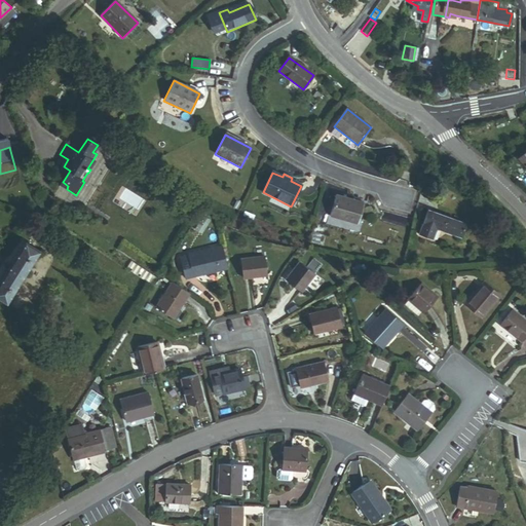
[(330,217),(357,225),(363,203),(336,195),(330,217)]
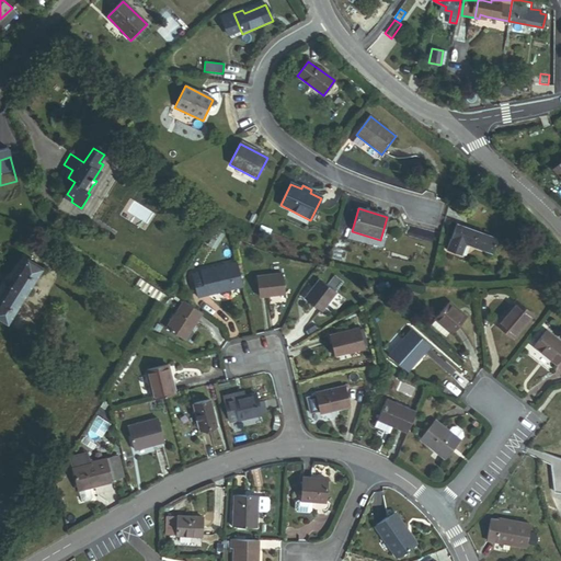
[(492,254),(497,240),(456,225),(447,251),(461,256),(466,244),(492,254)]
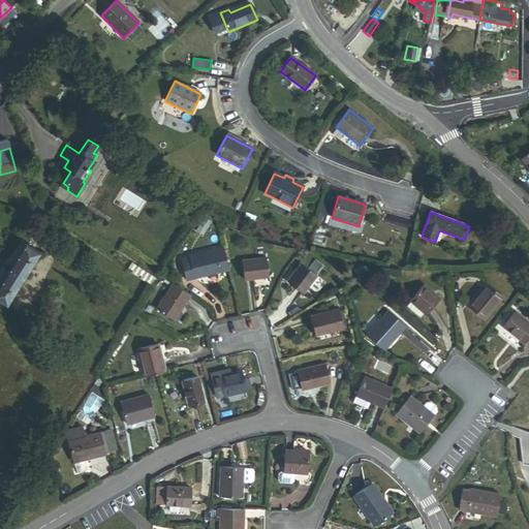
[(0,283),(0,302),(7,306),(40,253),(25,244),(0,283)]
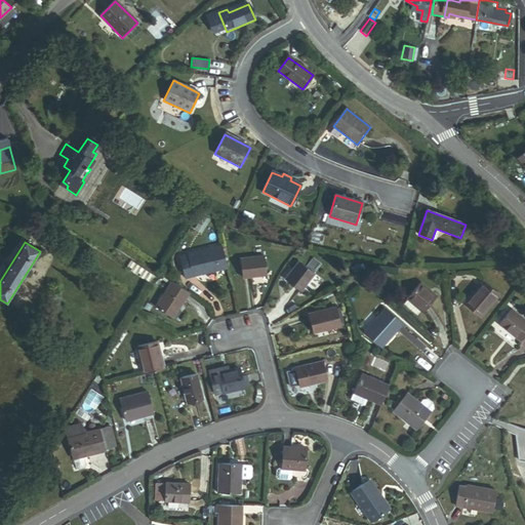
[(185,278),(227,267),(221,245),(187,254),(188,257),(179,259),(185,278)]
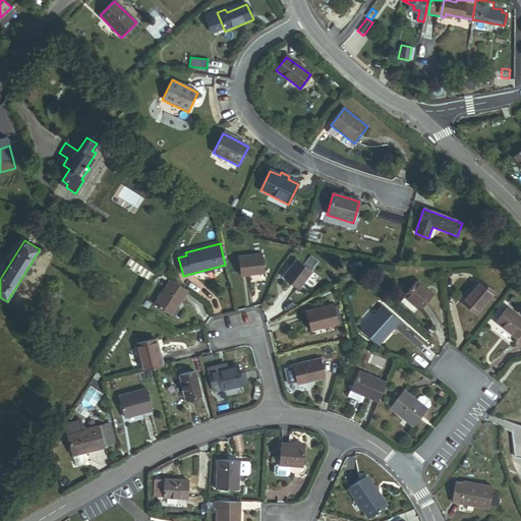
[(240,277),(264,275),(262,255),(238,257),(240,277)]
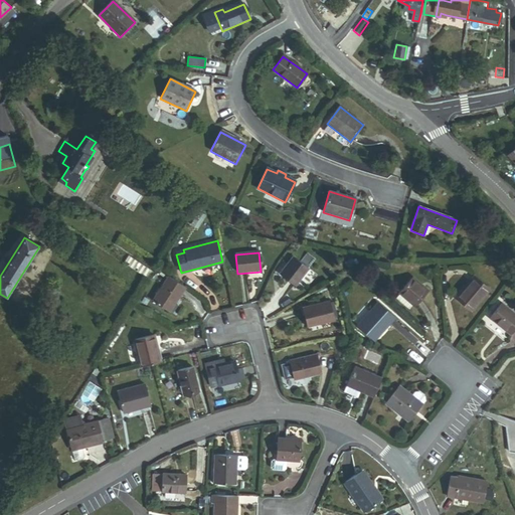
[(301,264),(294,258),(280,275),(295,287),(316,262),(308,254),(301,264)]
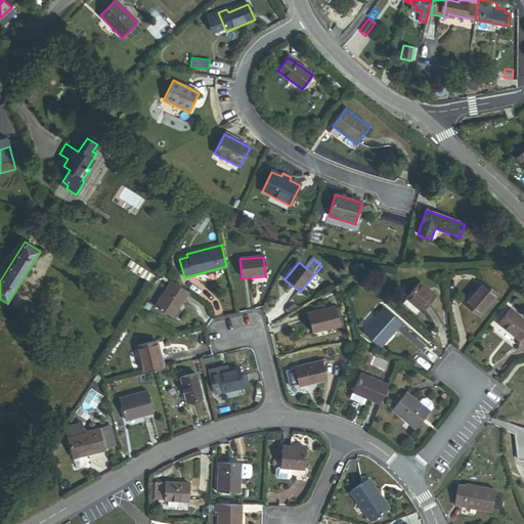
[(153,287),(158,278),(130,260),(125,268),(153,287)]
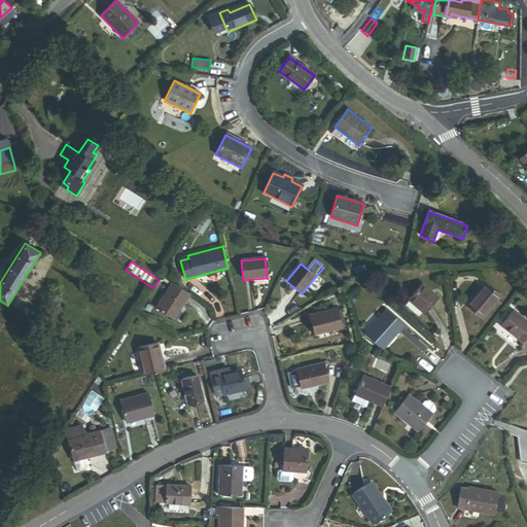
[(155,309),(173,320),(189,294),(172,283),(155,309)]
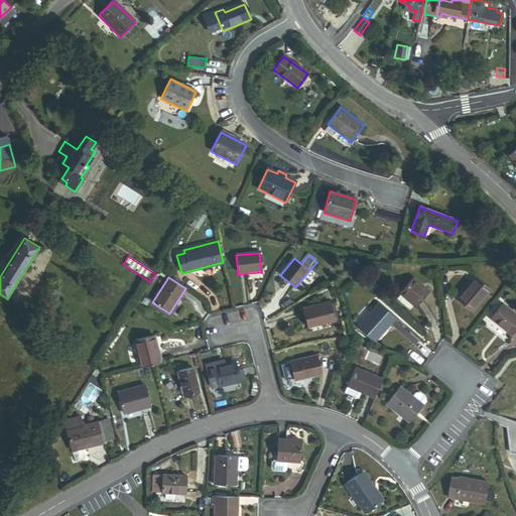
[(458,300),(473,311),(490,290),(476,278),(458,300)]
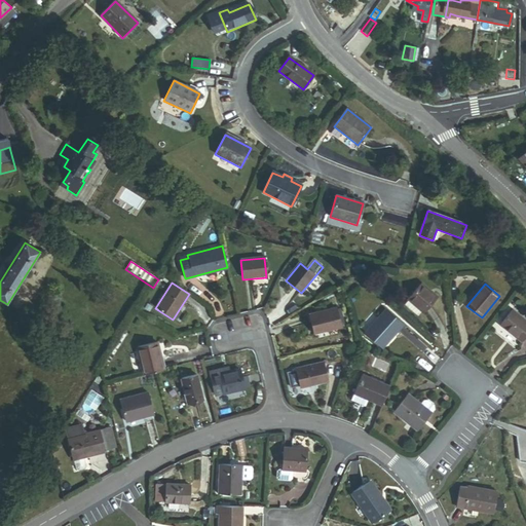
[(423,312),(424,313),(438,299),(423,286),(410,300),(410,301),(406,306),(418,317),(423,312)]
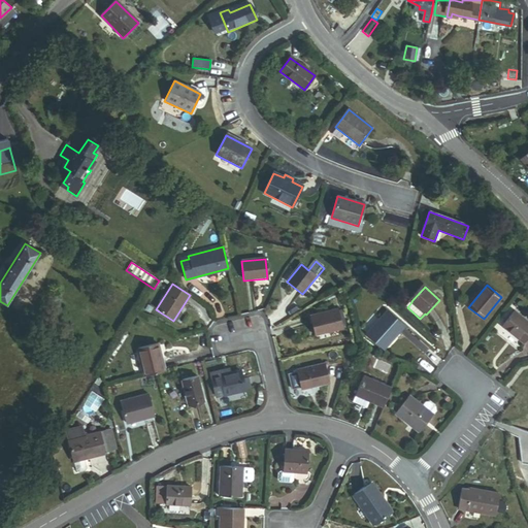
[(315,335),(342,328),(337,309),(310,317),(315,335)]
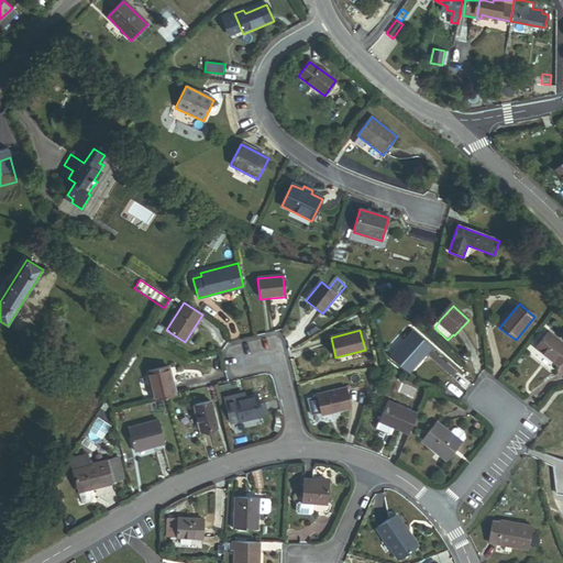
[(536,349),(558,367),(562,360),(562,344),(549,332),(536,349)]
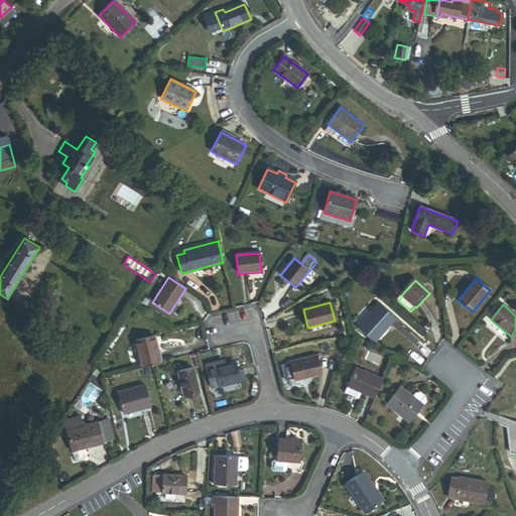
[(360,328),(376,342),(396,319),(380,305),(360,328)]
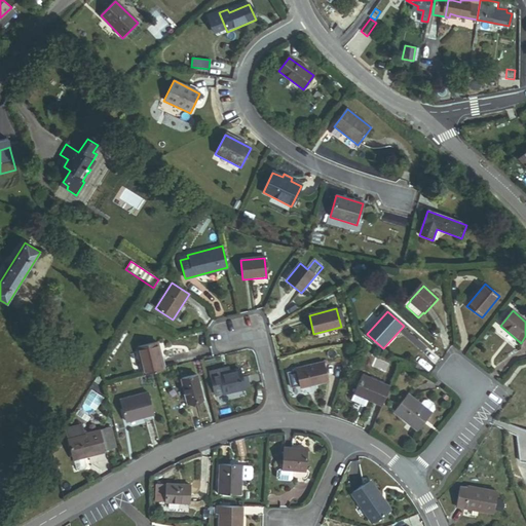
[(163,370),(162,367),(157,343),(138,347),(145,375),(163,370)]
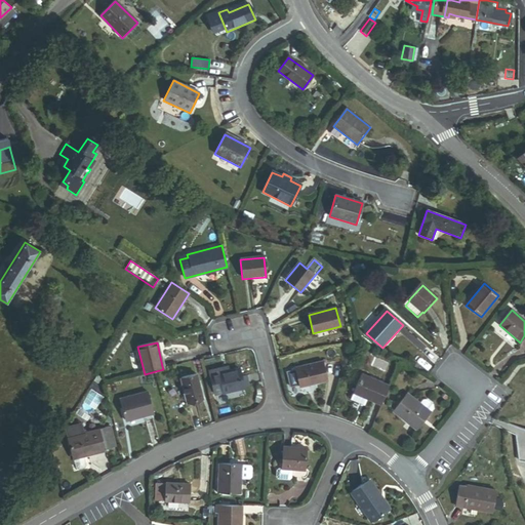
[(298,389),(326,382),(323,363),(294,369),(298,389)]
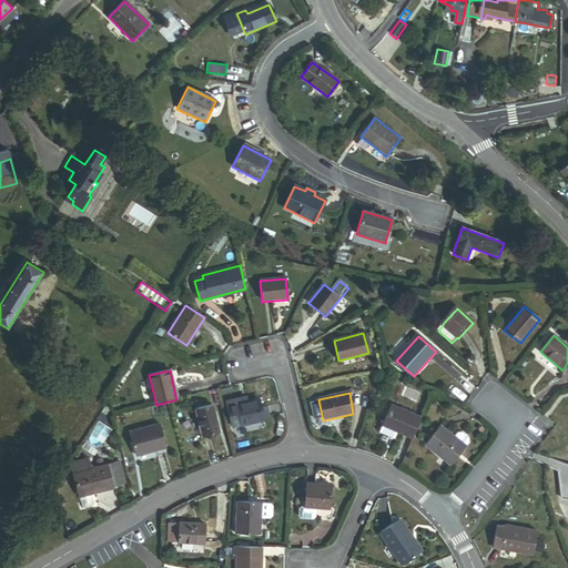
[(232,427),(263,421),(261,406),(259,399),(246,403),(245,397),(226,402),(232,427)]
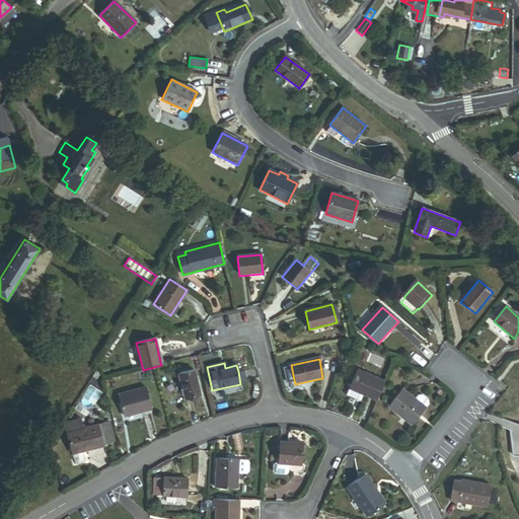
[(184,398),(200,395),(195,370),(179,374),(184,398)]
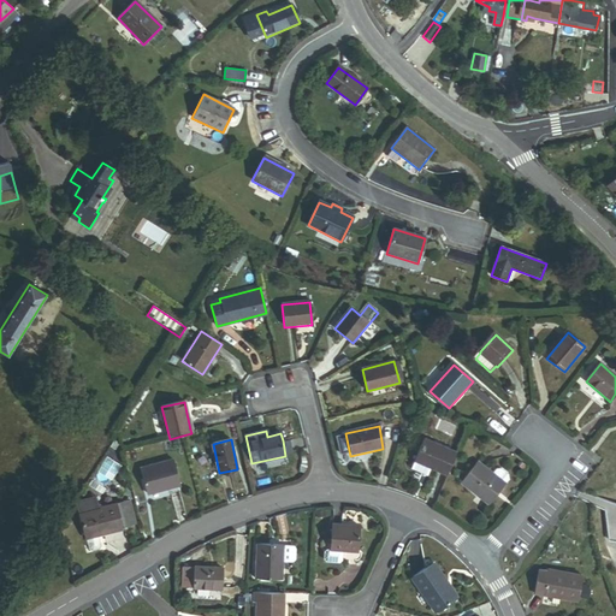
[(285,456),(292,454),(289,439),(283,440),(285,456)]
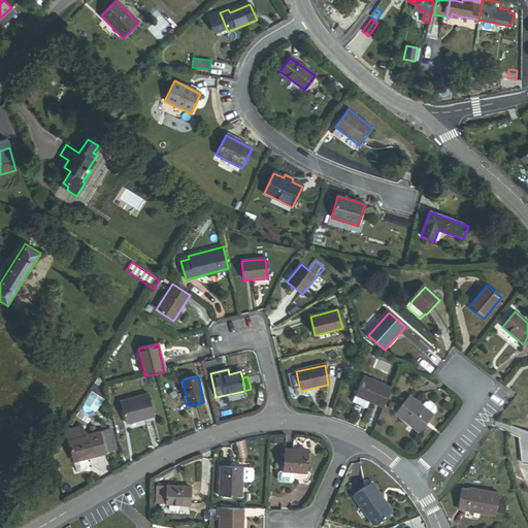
[(369,401),(383,407),(391,388),(363,376),(352,402),(366,408),(369,401)]
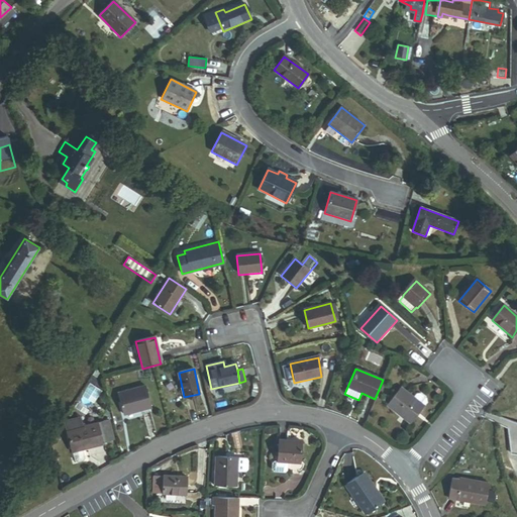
[(122,413),(150,407),(145,386),(118,393),(121,406),(122,413)]
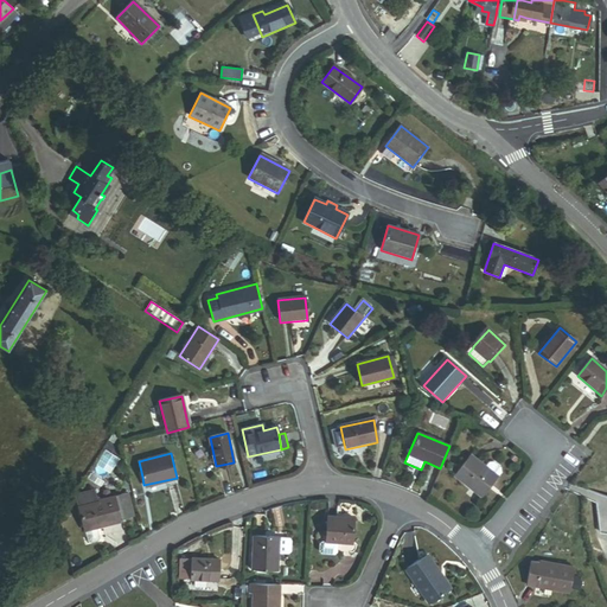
[(452,472),(455,475),(467,459),(464,457),(452,472)]
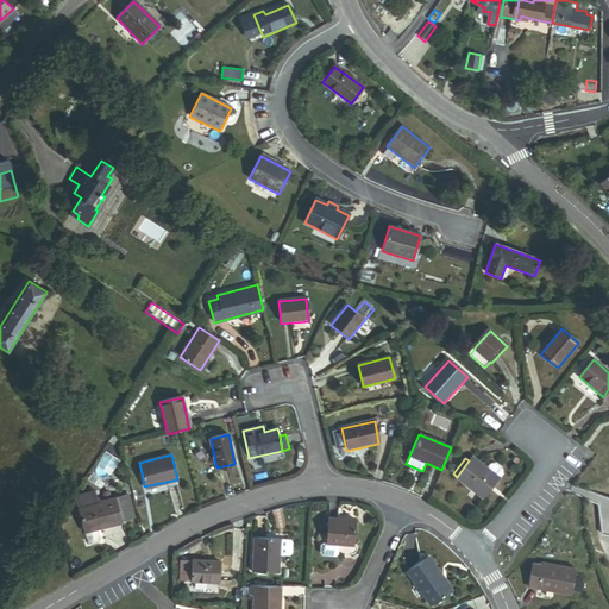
[(456,478),(483,498),(498,478),(487,470),(471,458),(469,460),(457,477),(456,478)]
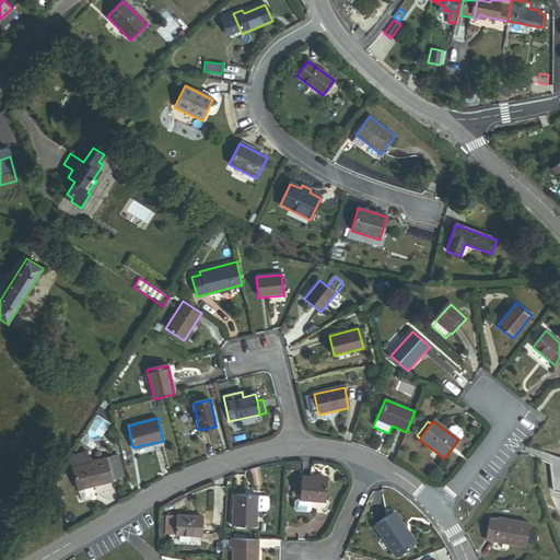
[(447,432),(458,440),(462,435),(462,432),(455,428),(451,428),(447,432)]
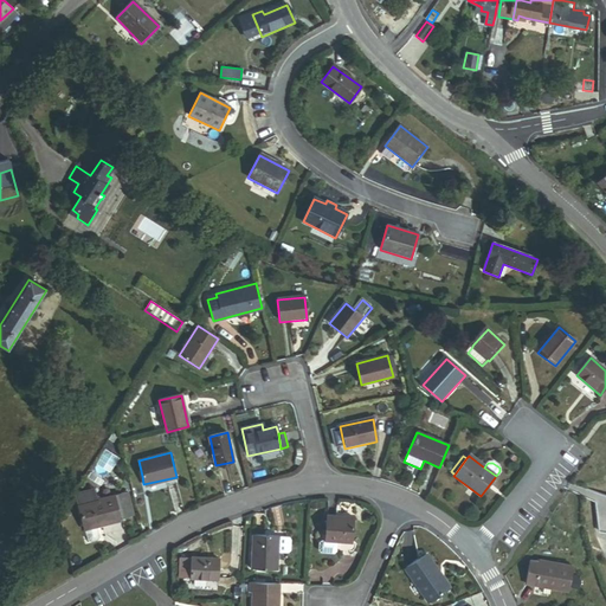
[(78,494),(76,497),(78,505),(98,501),(95,489),(78,494)]
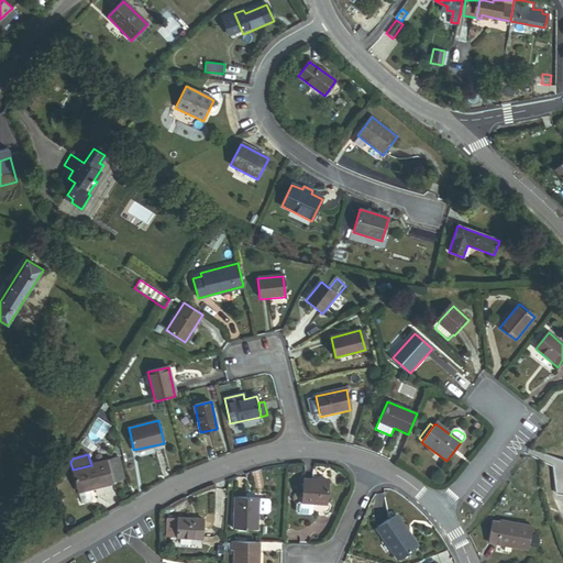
[(113,484),(113,483),(124,479),(119,457),(91,465),(73,470),(79,493),(90,490),(113,484)]
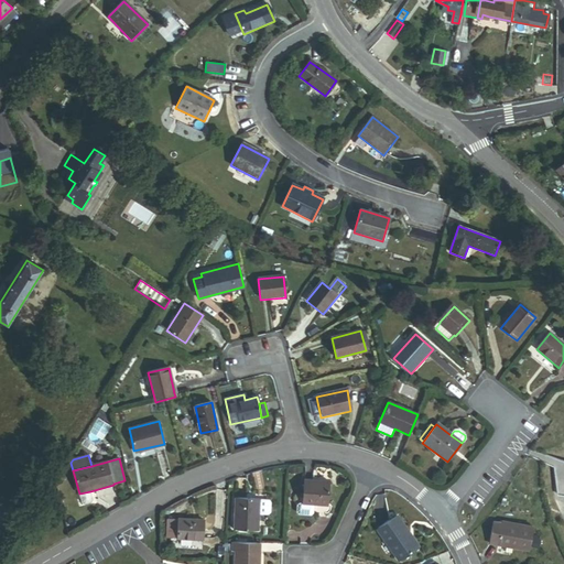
[(302,503),(326,506),(328,483),(304,480),(302,503)]
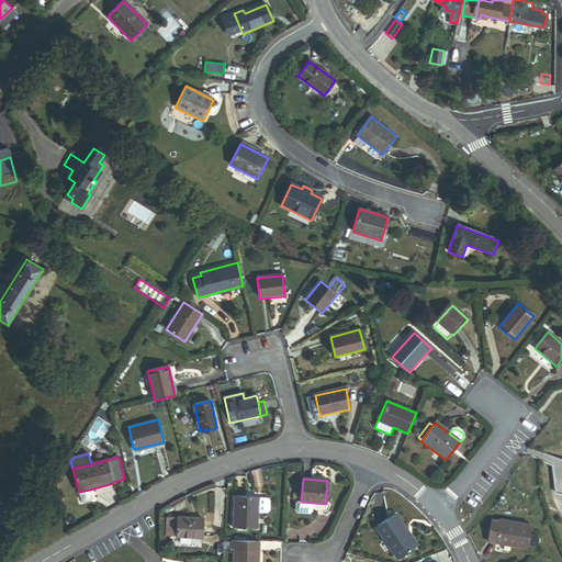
[(79,492),(81,502),(85,503),(91,502),(92,498),(90,490),(79,492)]
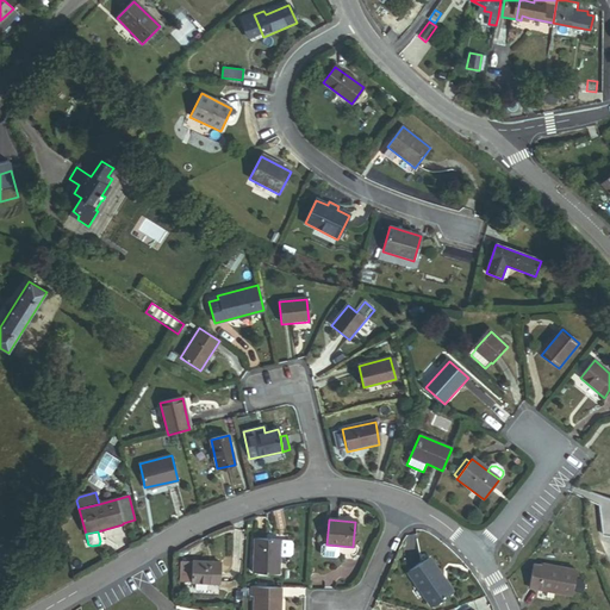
[(253,572),(279,574),(280,555),(280,542),(280,541),(254,540),(253,572)]
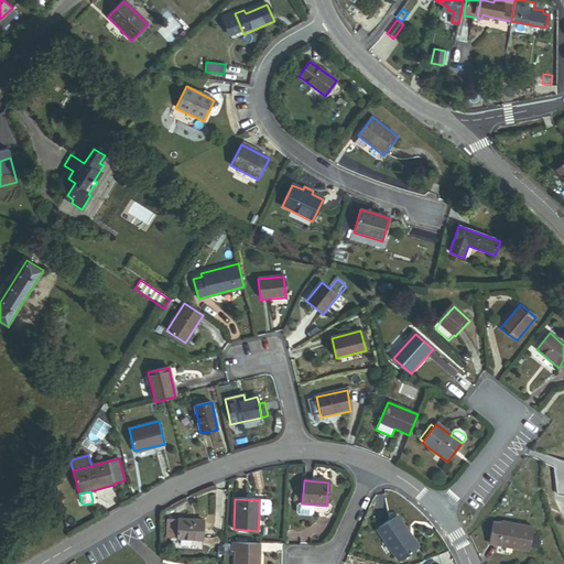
[(271,503),(269,501),(259,501),(259,513),(268,514),(270,512),(271,503)]
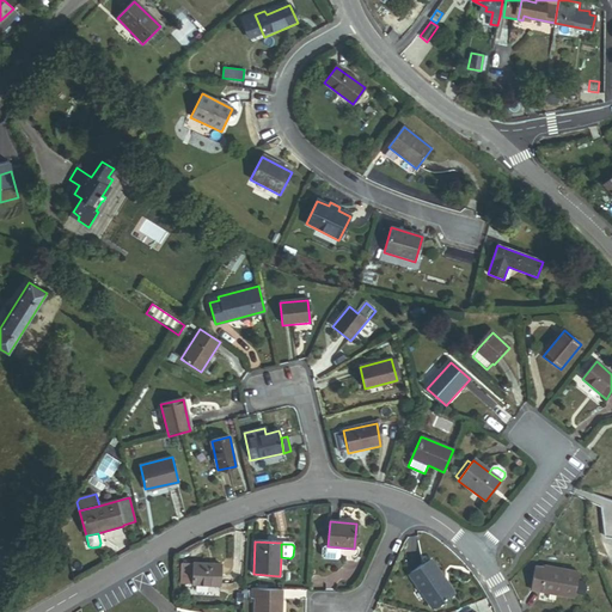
[(433,609),(453,594),(430,560),(409,574),(433,609)]
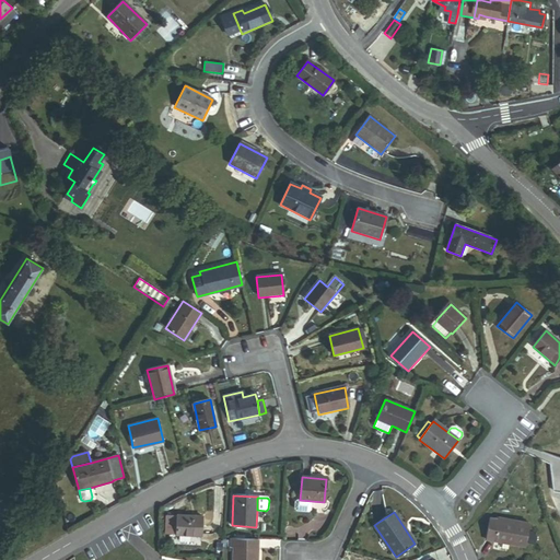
[(175,535),(201,536),(202,517),(176,515),(175,535)]
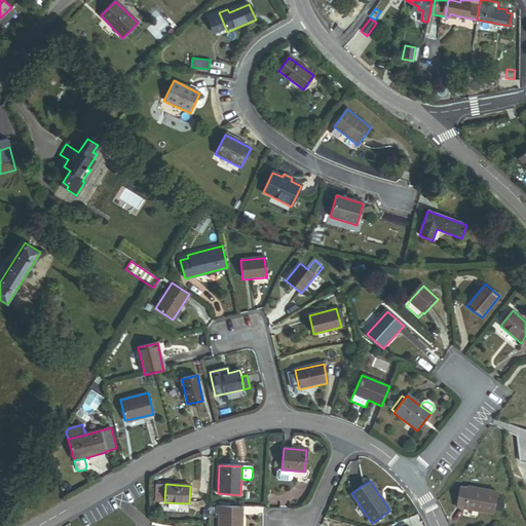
[(456,506),(463,509),(467,489),(459,487),(456,506)]
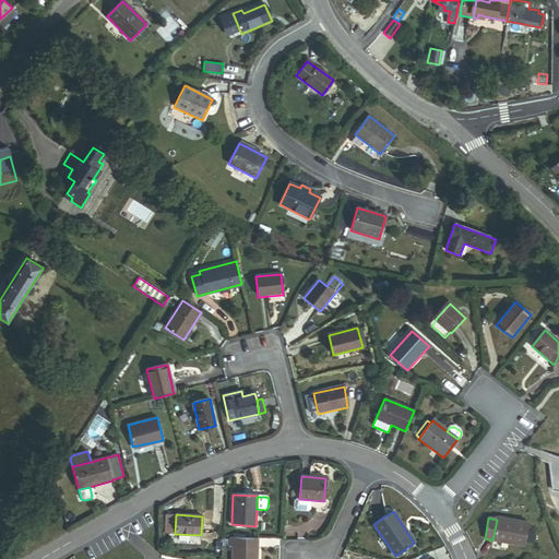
[(492,540),(523,546),(526,522),(497,518),(497,520),(492,540)]
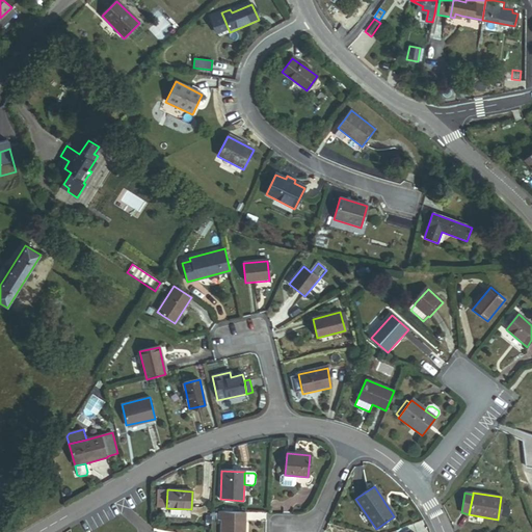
[(221,531),(244,531),(245,512),(222,512),(222,521),(221,531)]
